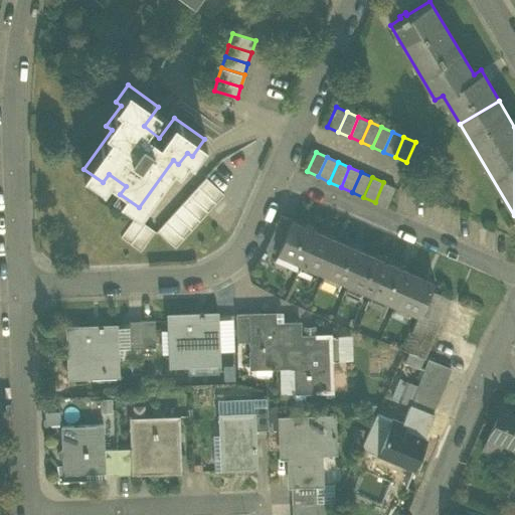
[(206,179),(198,187),(215,203),(223,195),(206,179)]
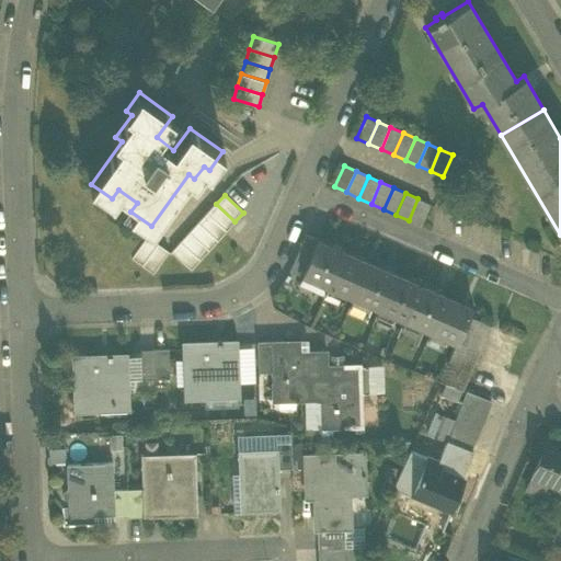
[(409,220),(421,226),(431,204),(418,198),(409,220)]
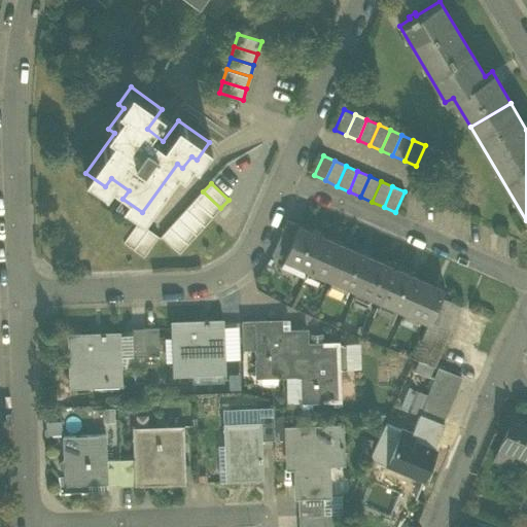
[(203,191),(194,201),(212,217),(220,208),(203,191)]
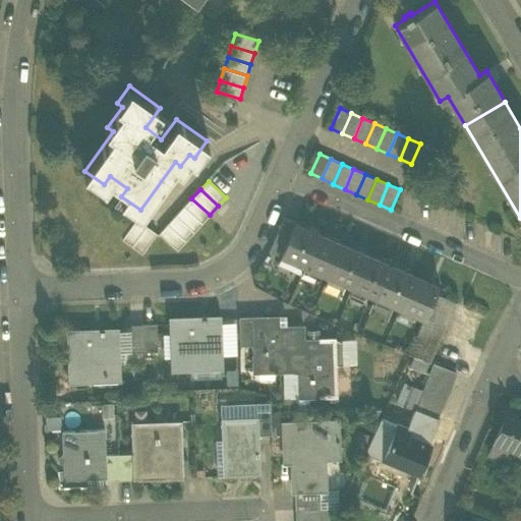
[(121,196),(114,206),(133,219),(140,210),(121,196)]
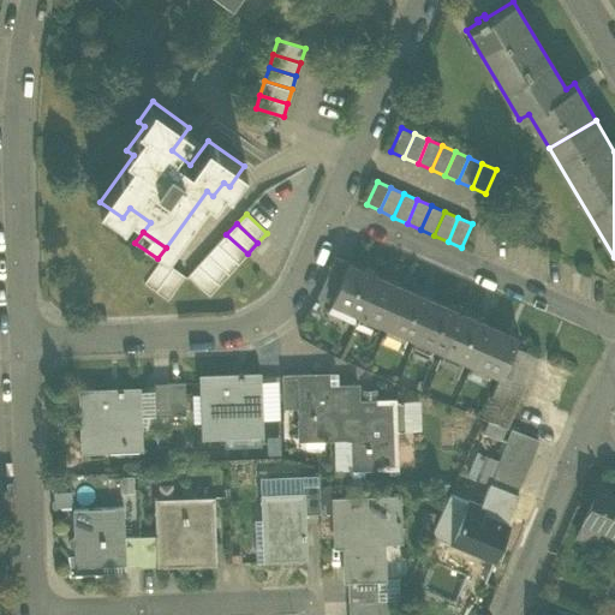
[(226,234),(216,245),(238,264),(248,254),(226,234)]
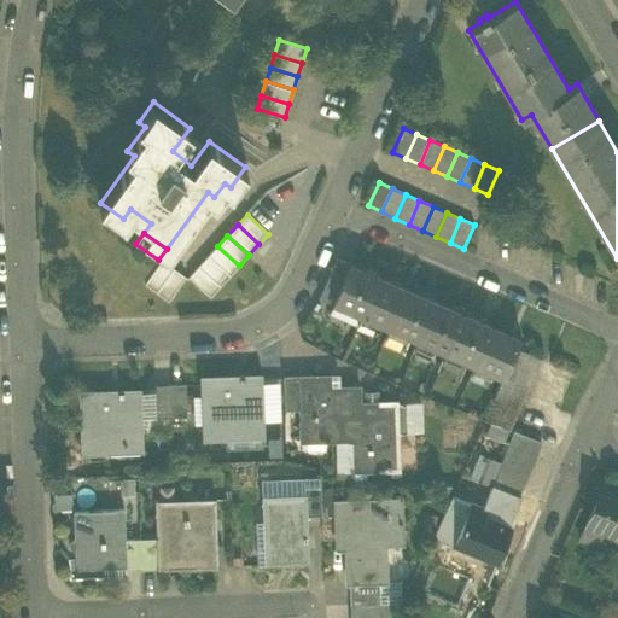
[(217,246),(208,257),(229,277),(239,266),(217,246)]
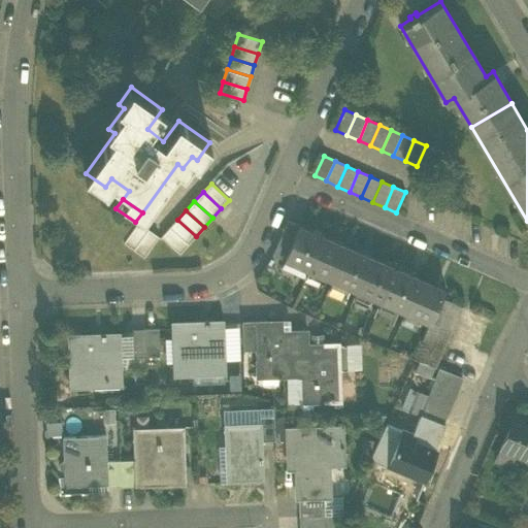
[(177,220),(169,229),(188,245),(196,236),(177,220)]
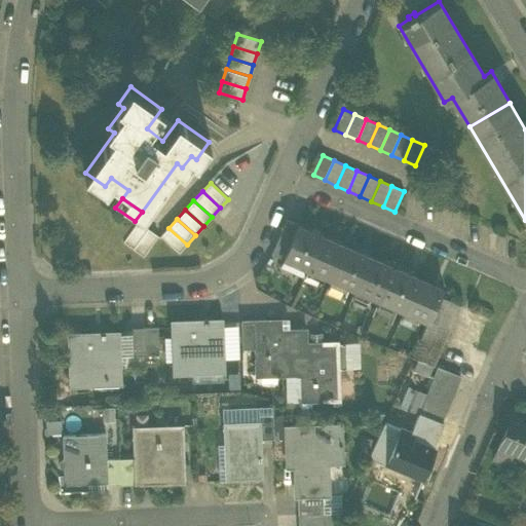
[(272,253),(283,258),(297,225),(287,220),(272,253)]
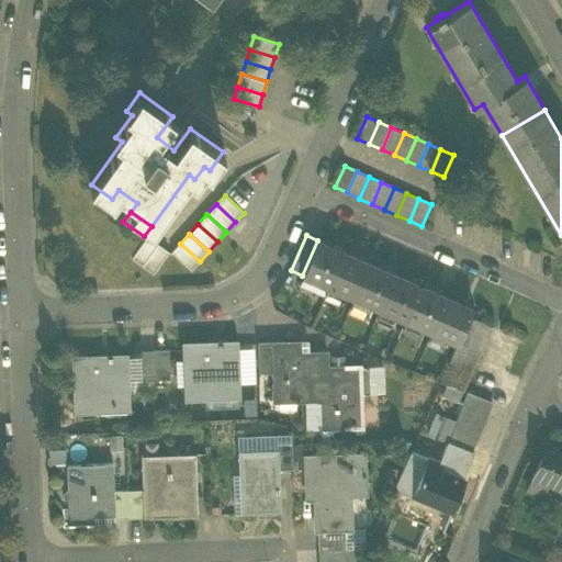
[(132,259),(142,267),(157,245),(147,237),(132,259)]
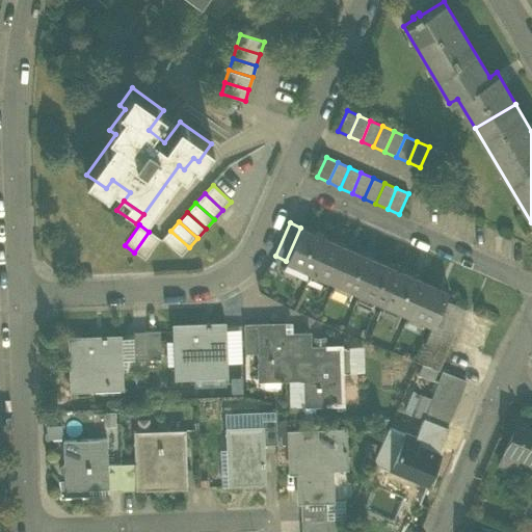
[(286,262),(311,272),(326,237),(301,227),(300,228),(286,261),(286,262)]
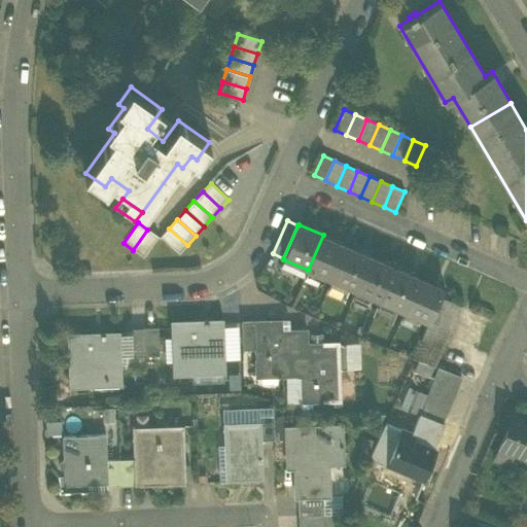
[(169,229),(161,237),(179,253),(187,245),(169,229)]
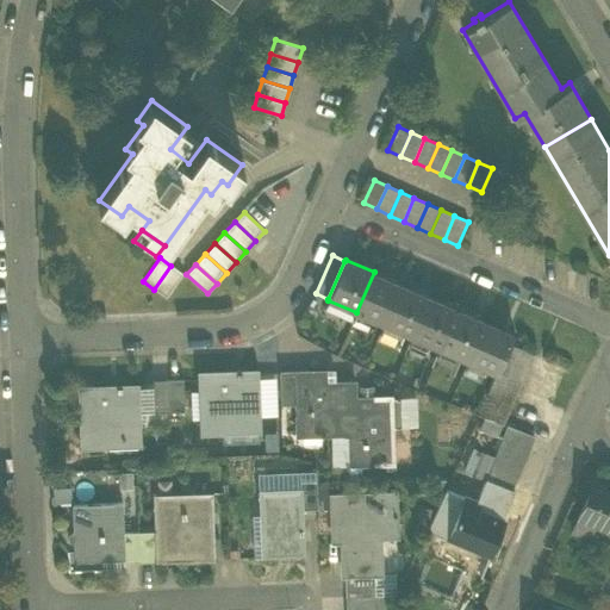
[(182,274),(170,266),(154,290),(166,298),(182,274)]
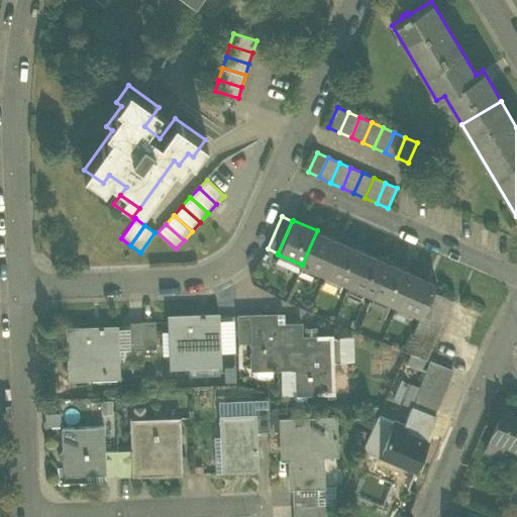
[(302,265),(325,275),(340,241),(317,230),(302,265)]
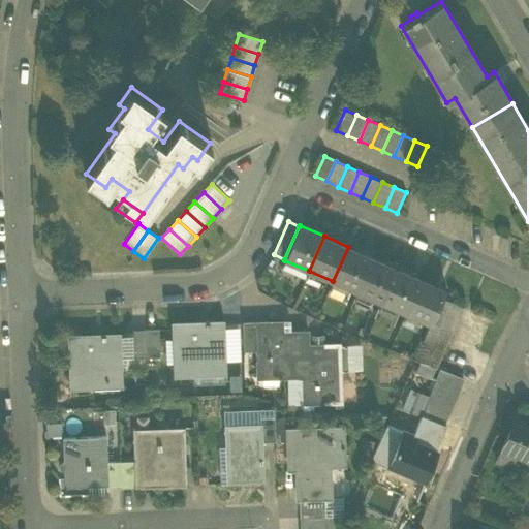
[(333,281),(358,292),(373,257),(349,247),(348,247),(333,281)]
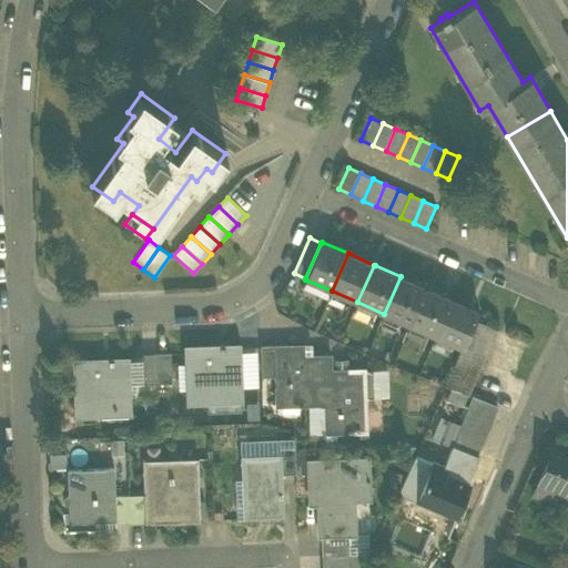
[(384,314),(409,325),(426,287),(401,276),(384,314)]
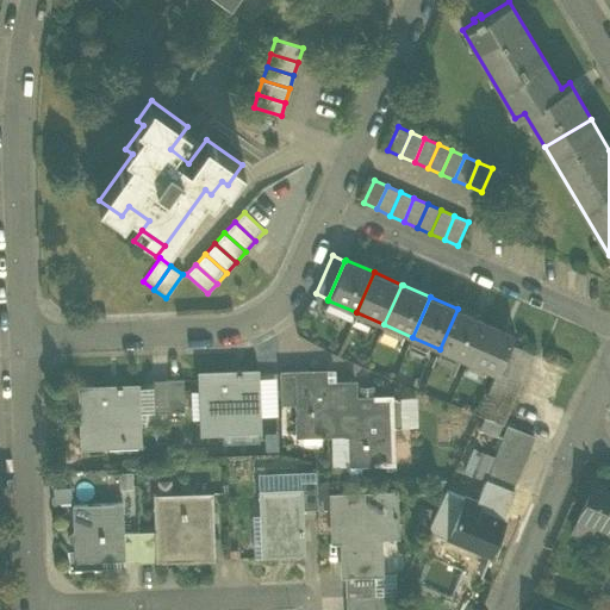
[(440,349),(468,361),(486,321),(458,309),(440,349)]
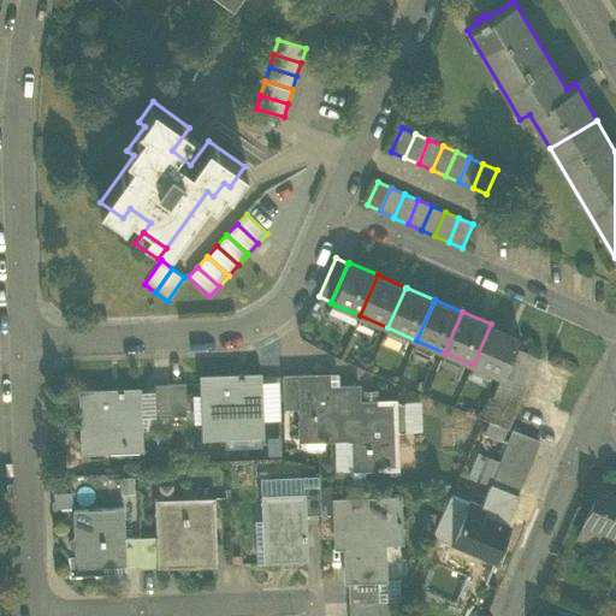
[(520,337),(491,324),(473,365),(501,377),(502,378),(504,371),(509,360),(515,347),(520,337)]
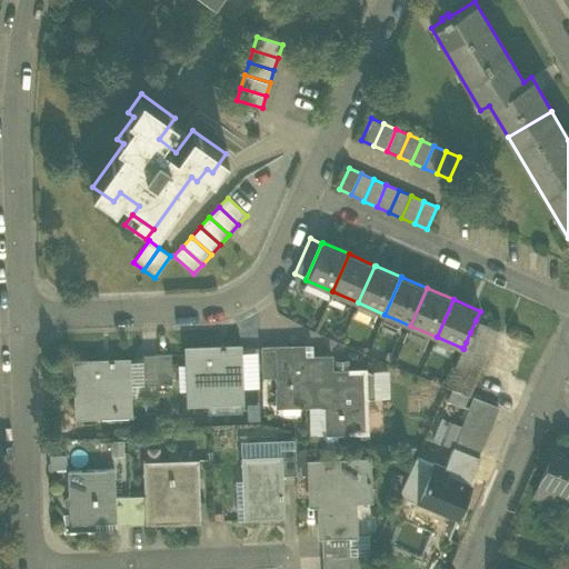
[(476,320),(470,332),(492,341),(498,330),(476,320)]
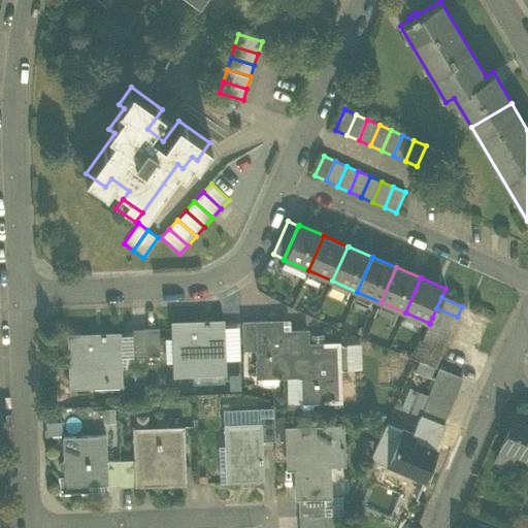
[(436,308),(432,318),(453,327),(457,317),(436,308)]
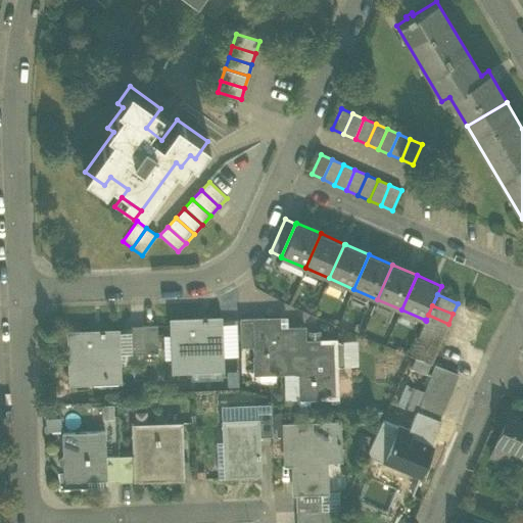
[(425,320),(423,325),(444,334),(448,324),(428,315),(426,321),(425,320)]
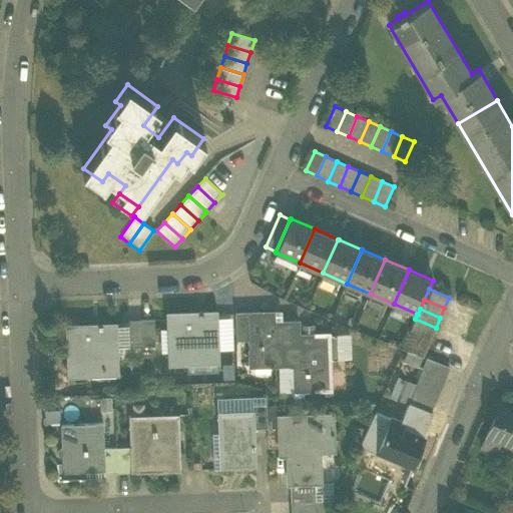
[(234,313),(235,340),(248,339),(248,333),(262,333),(261,312),(234,313)]
